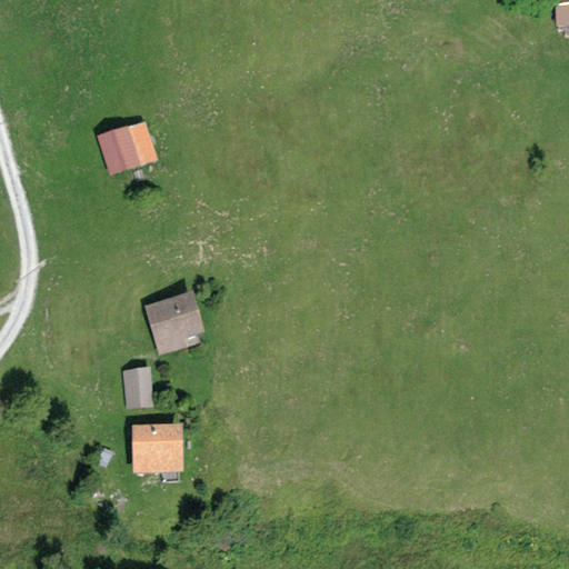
[(568,0),(552,0),(555,33),(568,32),(568,0)]
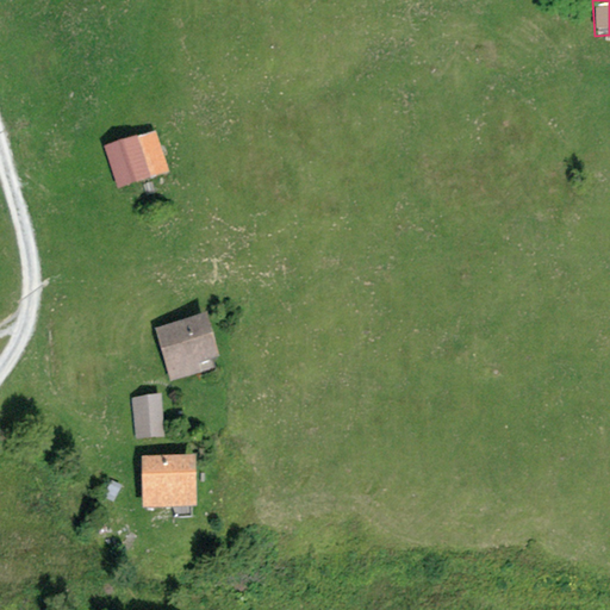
[(154,130),(105,147),(119,188),(168,170),(154,130)]
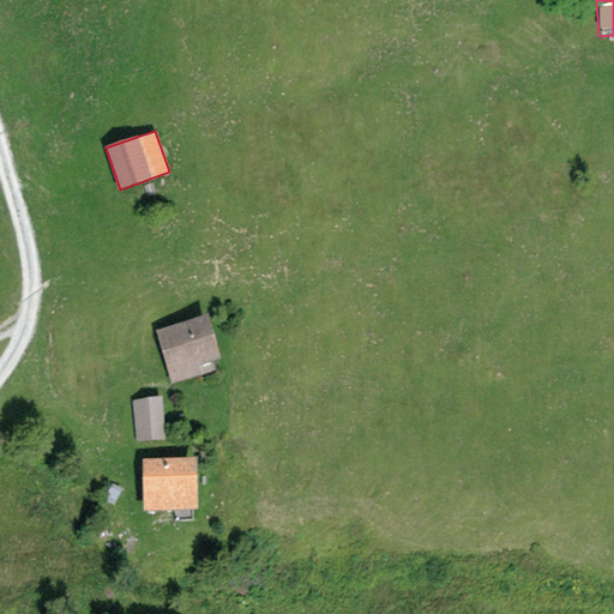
[(209,314),(156,330),(174,384),(203,375),(199,366),(222,359),(209,314)]
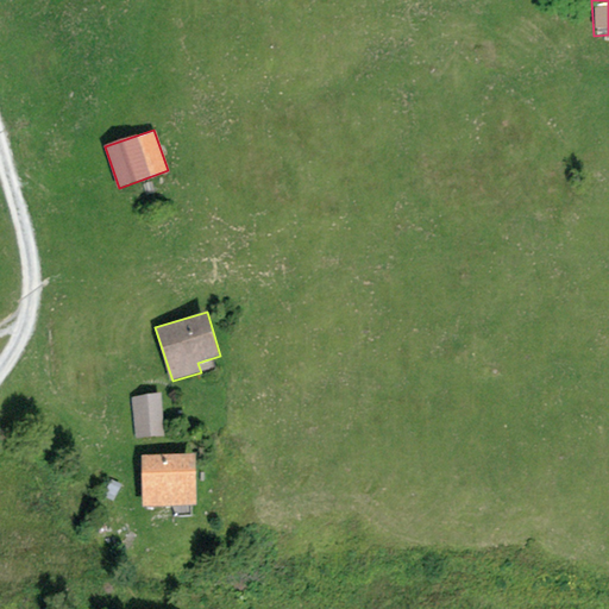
[(161,395),(132,397),(135,439),(164,438),(161,395)]
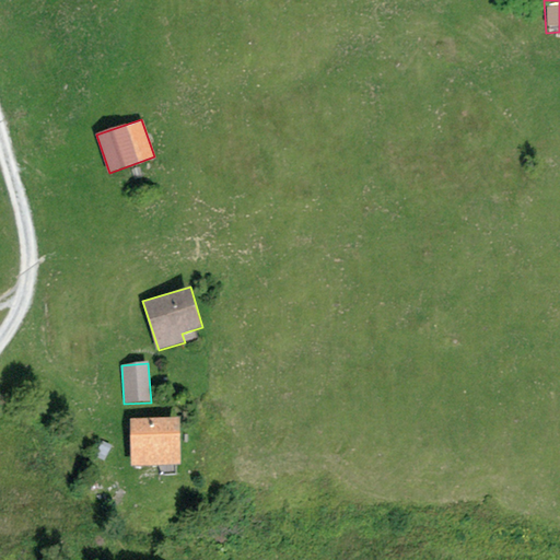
[(181,417),(129,418),(130,466),(182,465),(181,417)]
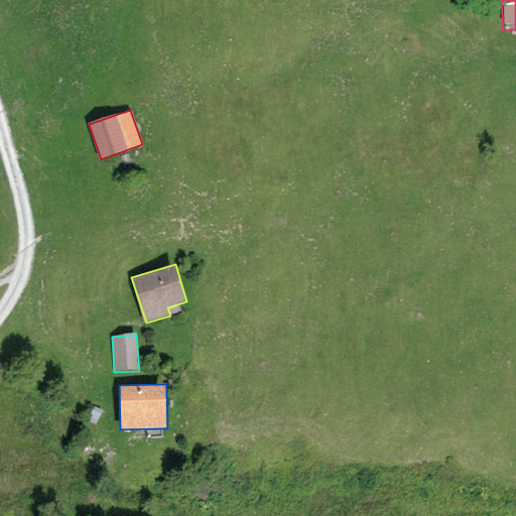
All buildings are outlined.
